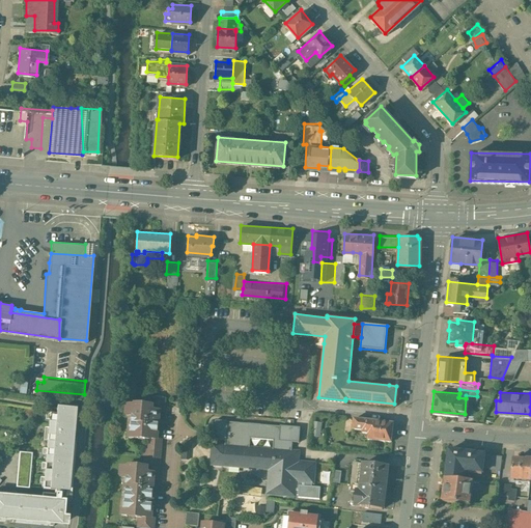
[(151,394),(151,404),(159,404),(159,410),(164,410),(165,395),(151,394)]
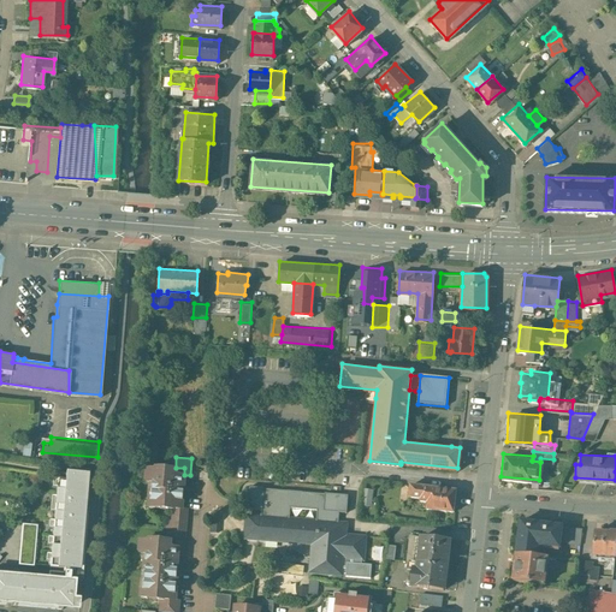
[(159,506),(172,507),(182,507),(182,505),(182,498),(183,498),(184,488),(183,488),(184,475),(184,468),(176,468),(157,465),(157,468),(147,467),(146,477),(148,480),(153,480),(153,486),(149,488),(149,498),(155,499),(154,505),(159,505),(159,506)]
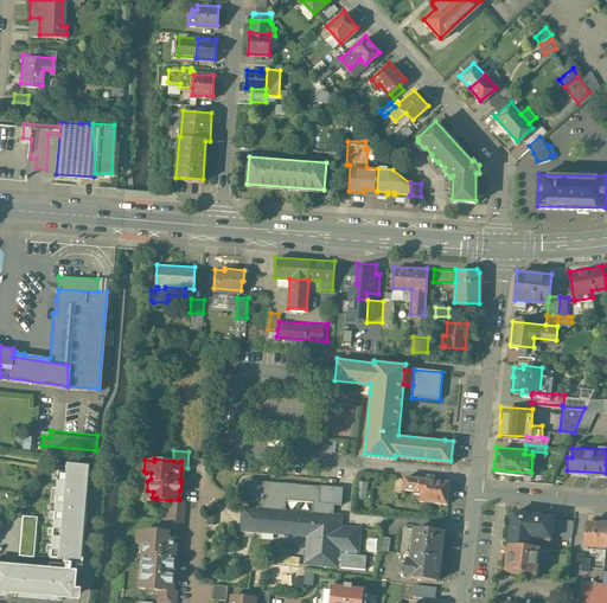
[(62,560),(81,562),(88,475),(85,475),(85,473),(83,473),(83,462),(64,461),(64,469),(56,468),(56,470),(51,469),(51,476),(55,476),(55,486),(50,486),(49,500),(53,500),(52,510),(48,510),(48,517),(51,517),(51,526),(46,526),(46,533),(50,533),(50,543),(45,543),(44,550),(49,550),(49,556),(62,557),(62,560)]
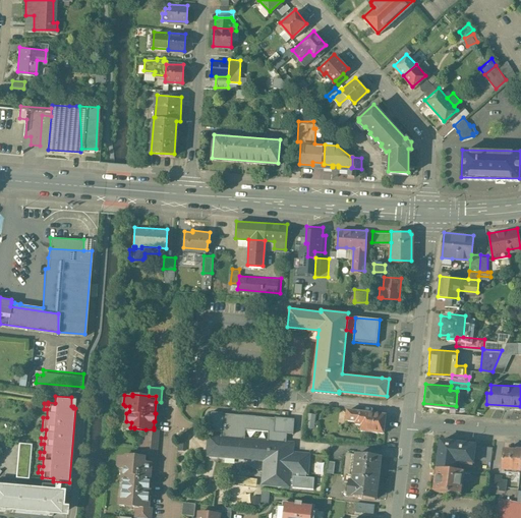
[(385,413),(347,408),(345,418),(355,419),(355,422),(361,422),(360,428),(383,432),(385,413)]
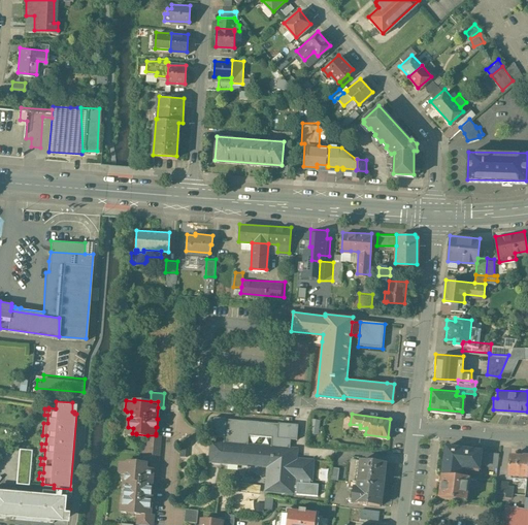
[(311,430),(319,431),(321,417),(314,416),(311,430)]
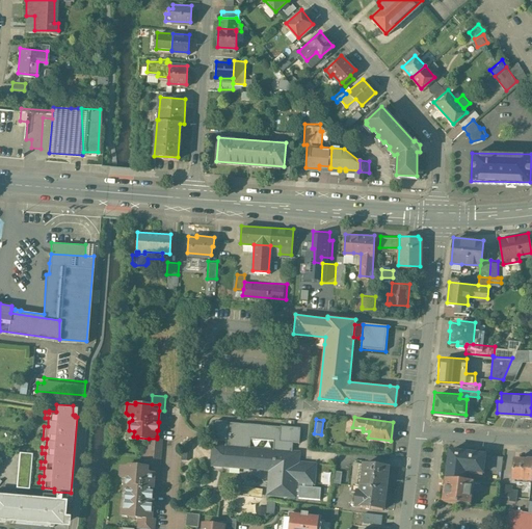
[(143,448),(142,454),(160,455),(161,438),(157,437),(157,439),(149,439),(148,448),(143,448)]
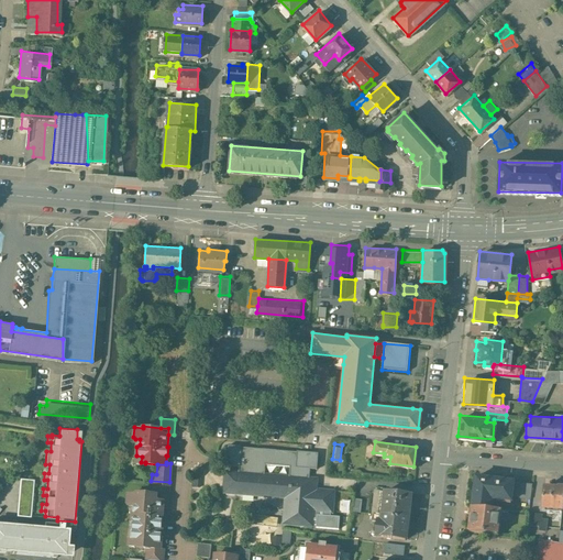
[(225,470),(223,490),(286,495),(284,520),(312,523),(313,508),(332,509),(332,495),(315,494),(316,478),(225,470)]
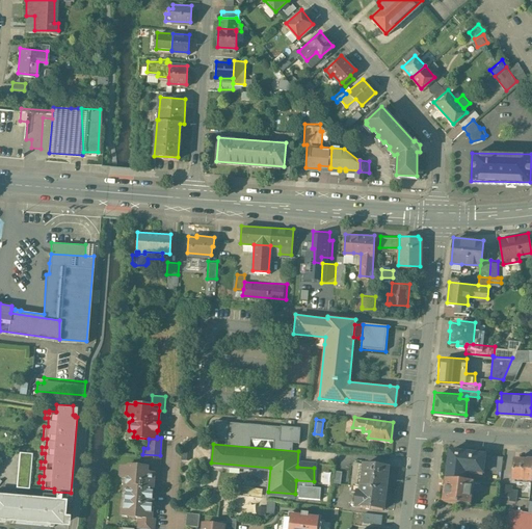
[(484,451),(448,447),(445,475),(462,477),(463,468),(483,470),(483,465),(484,451)]
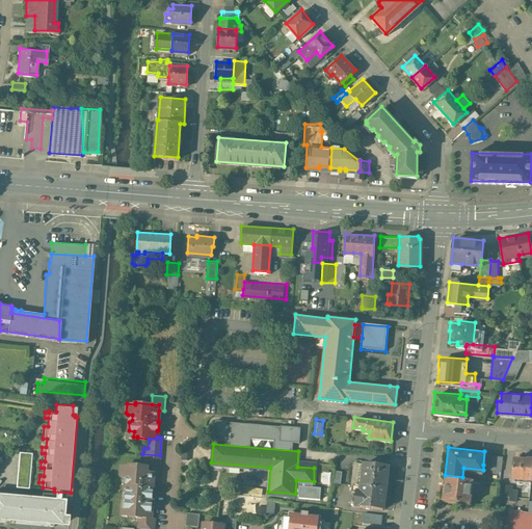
[(31,451),(19,450),(17,479),(29,480),(31,451)]
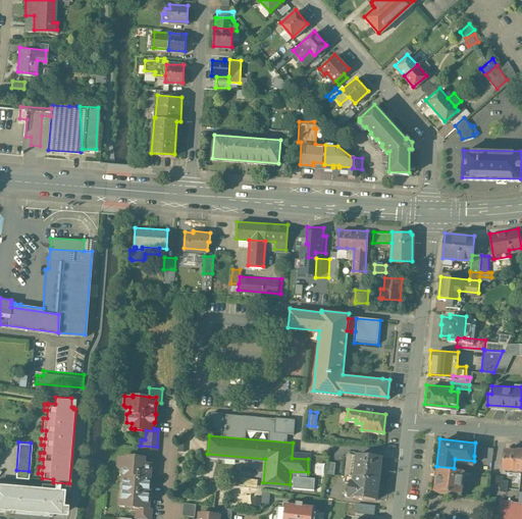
[(493,444),(475,443),(474,456),(492,458),(493,444)]
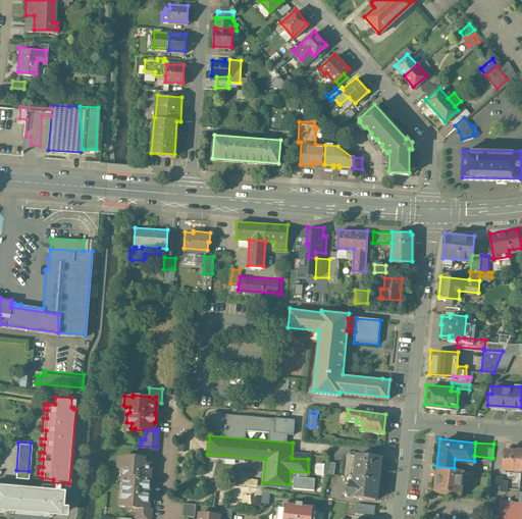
[(144,452),(144,457),(151,458),(150,469),(155,470),(157,447),(140,446),(140,452),(144,452)]
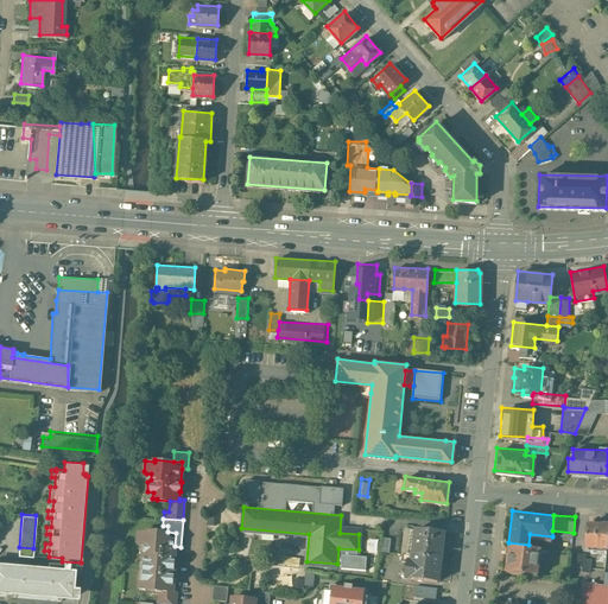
[(607,522),(586,521),(583,545),(607,546),(607,522)]
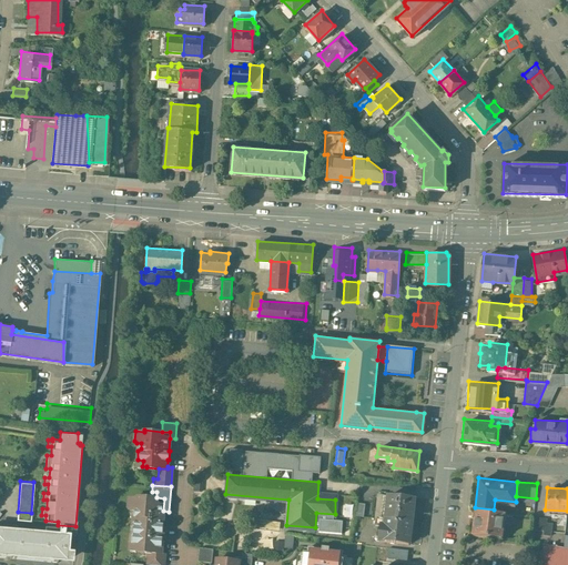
[(387,494),(377,493),(375,515),(385,516),(412,520),(414,503),(415,503),(415,496),(387,493),(387,494)]
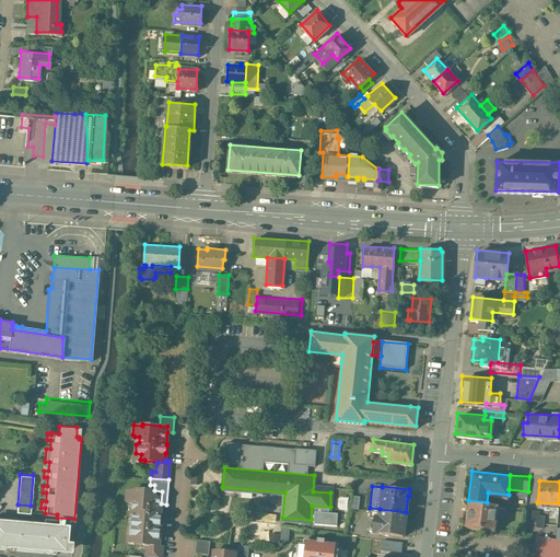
[(137,490),(128,489),(127,499),(129,502),(135,502),(135,508),(130,510),(130,518),(135,518),(133,523),(129,528),(128,534),(133,535),(133,541),(138,541),(138,543),(144,543),(159,544),(159,543),(159,538),(160,538),(161,515),(160,515),(161,503),(162,491),(154,490),(137,489),(137,490)]
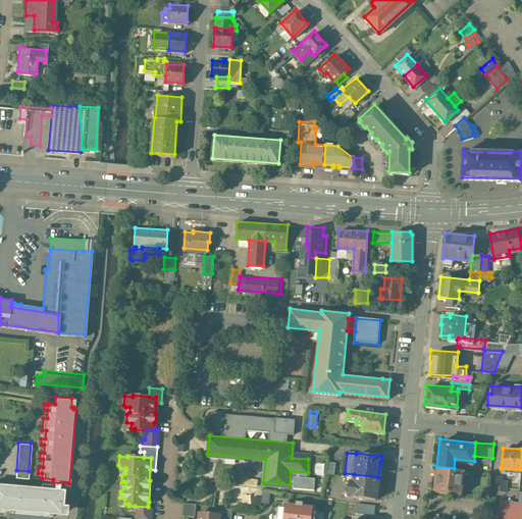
[(335,460),(328,460),(327,471),(333,472),(335,460)]
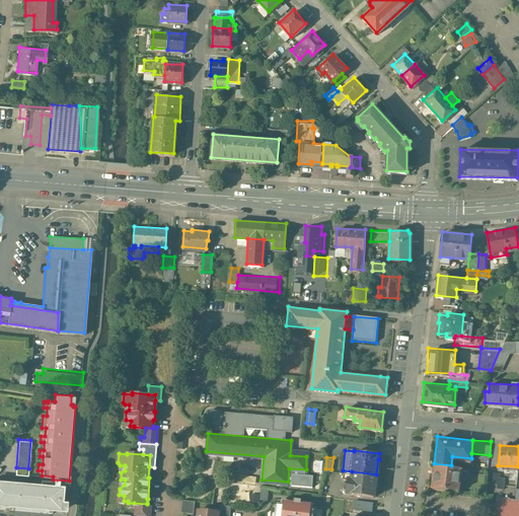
[(451,465),(434,463),(432,487),(458,490),(460,466),(451,465)]
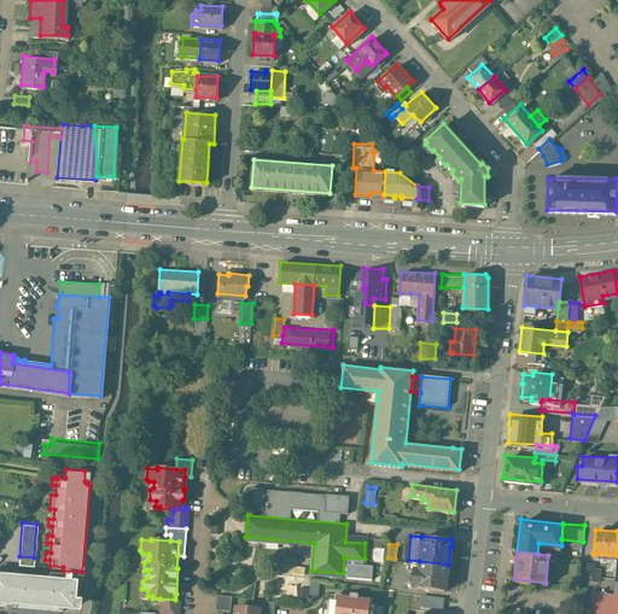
[(593,561),(579,560),(578,573),(592,573),(593,561)]
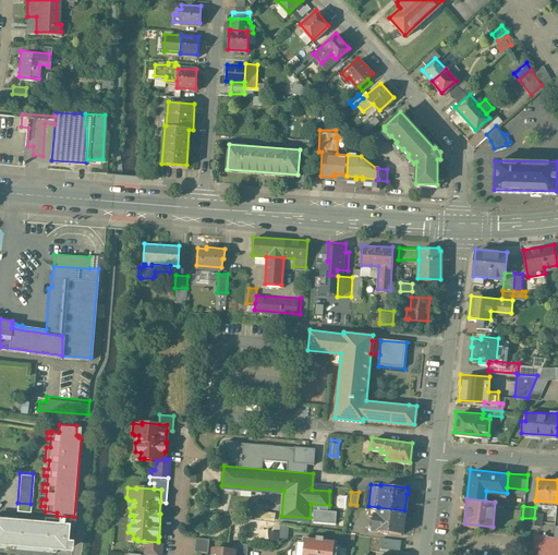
[(404,510),(378,507),(377,514),(373,514),(372,529),(388,531),(388,530),(401,532),(404,510)]
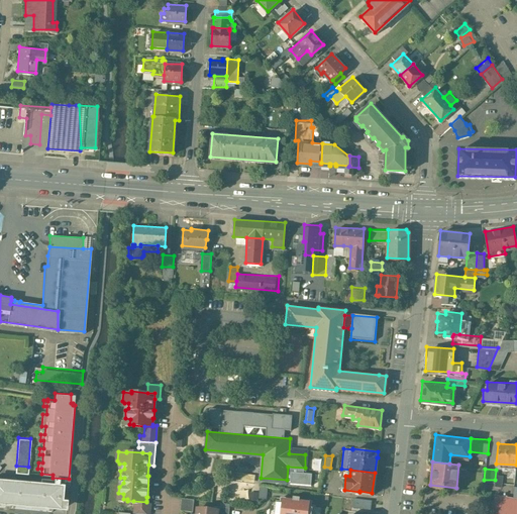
[(40,483),(0,479),(0,503),(53,509),(52,506),(62,506),(64,485),(69,485),(69,479),(53,478),(40,477),(40,483)]
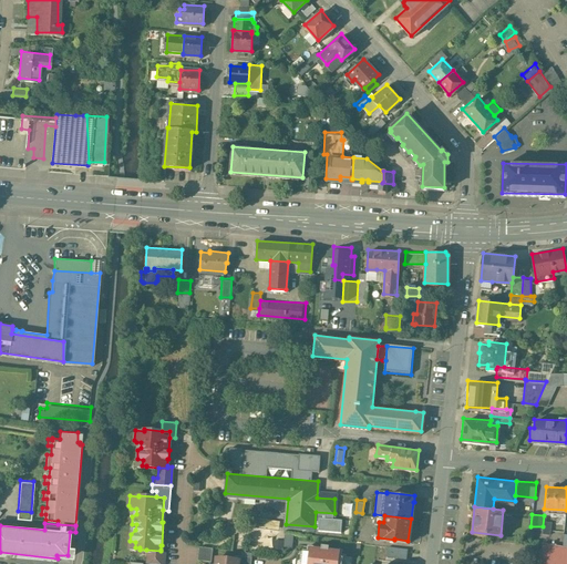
[(294,532),(285,531),(284,544),(291,545),(294,532)]
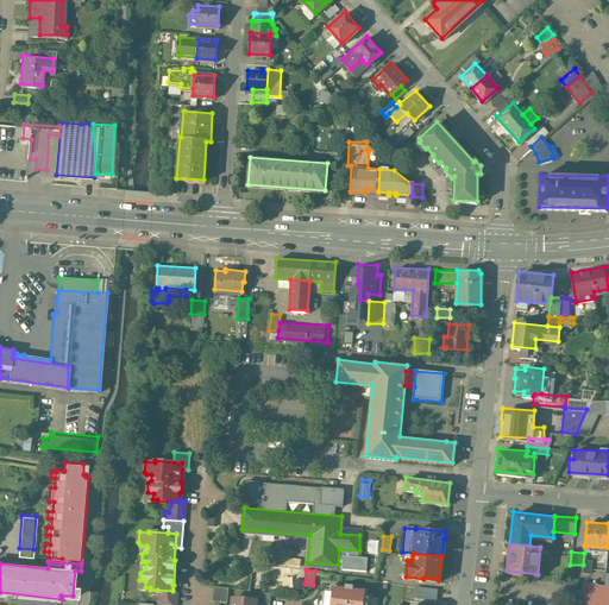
[(608,604),(608,584),(582,580),(577,604),(608,604)]
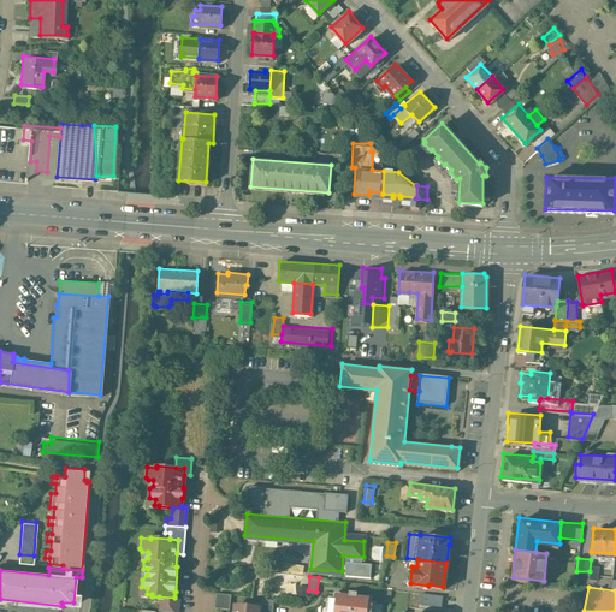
[(333,595),(329,594),(326,611),(374,611),(375,600),(371,599),(372,594),(357,593),(357,590),(356,590),(349,589),(349,592),(333,589),(333,595)]
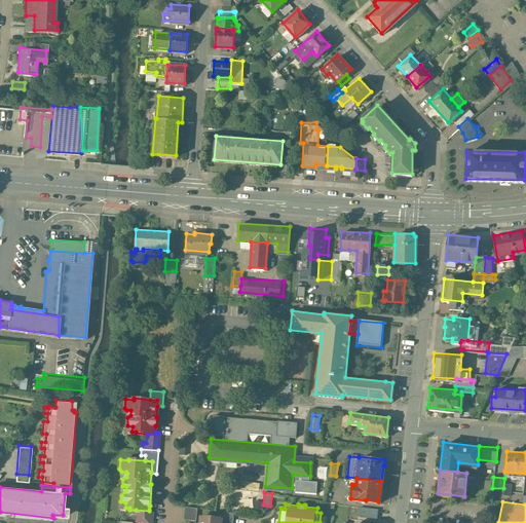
[(378,507),(360,505),(359,514),(377,517),(378,507)]
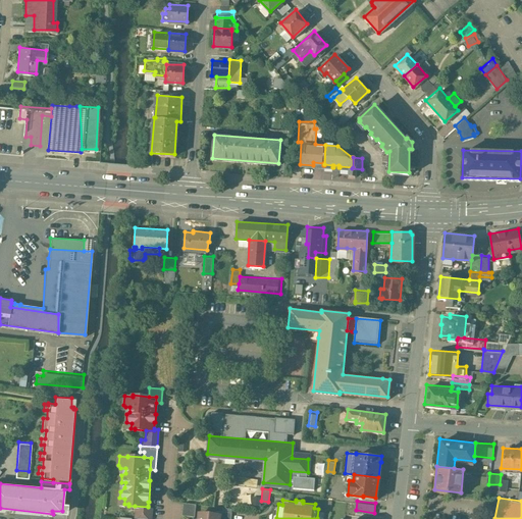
[(196,504),(183,503),(181,513),(194,515),(196,504)]
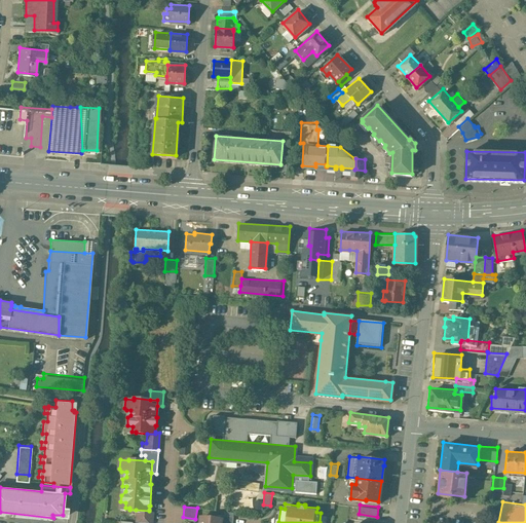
[(149,511),(136,510),(136,521),(152,522),(153,510),(149,510),(149,511)]
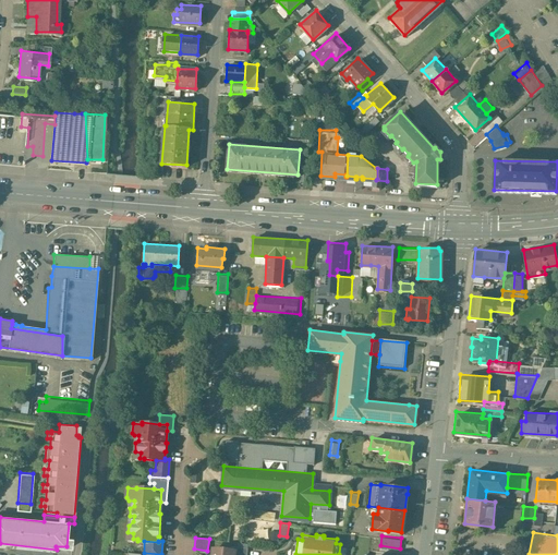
[(235,549),(234,554),(246,554),(247,545),(234,544),(233,549),(235,549)]
